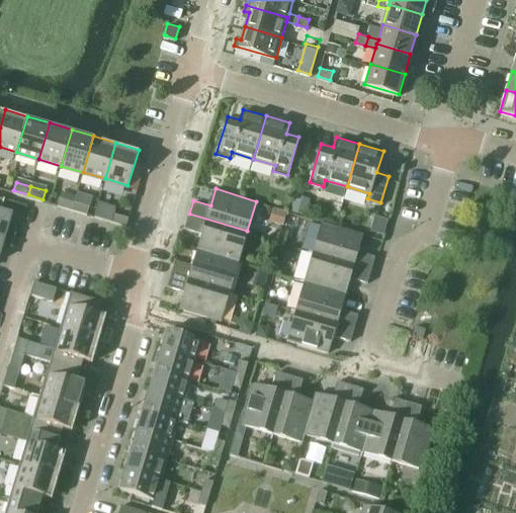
[(291,208),(306,212),(311,195),(296,191),(291,208)]
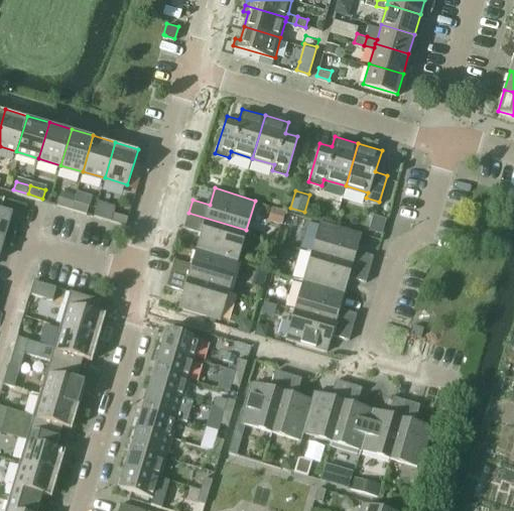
[(0,233),(4,235),(11,212),(1,209),(5,196),(0,194),(0,233)]
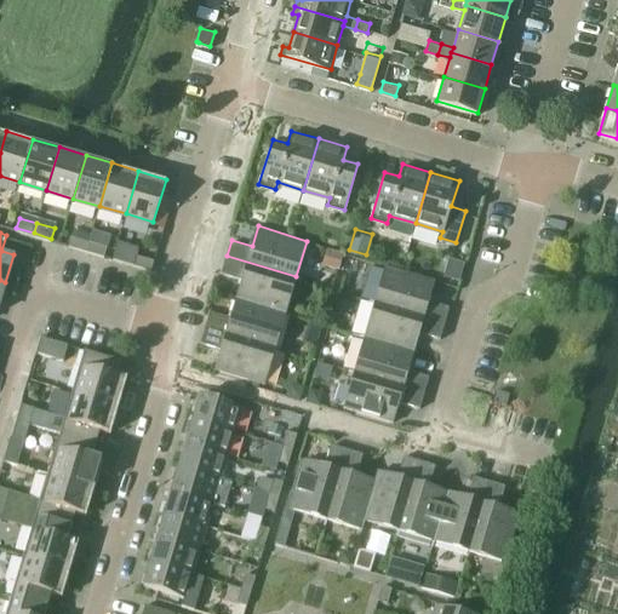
[(69,244),(87,248),(90,239),(72,234),(69,244)]
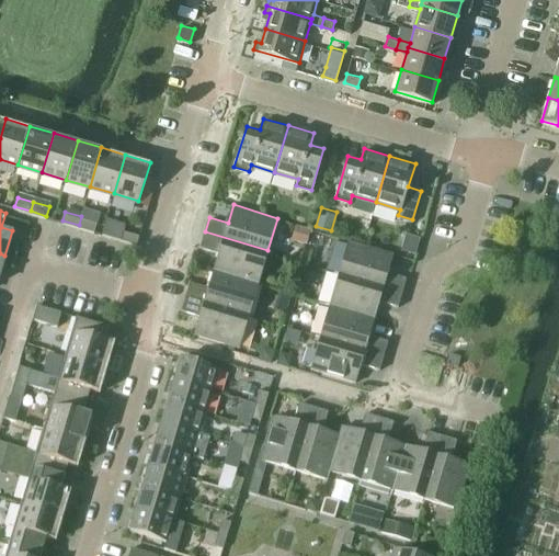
[(81,216),(79,225),(94,230),(97,222),(81,216)]
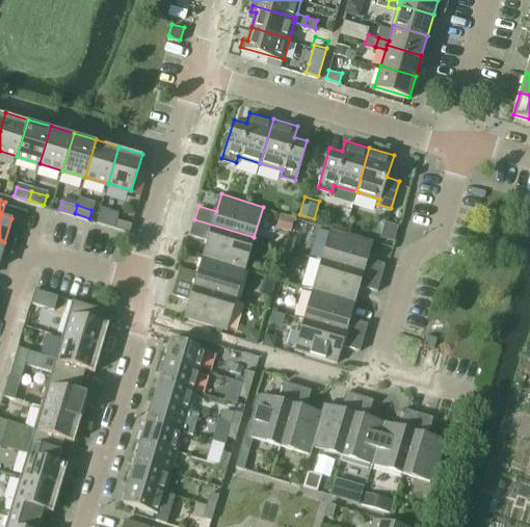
[(277,225),(290,229),(294,216),(281,212),(277,225)]
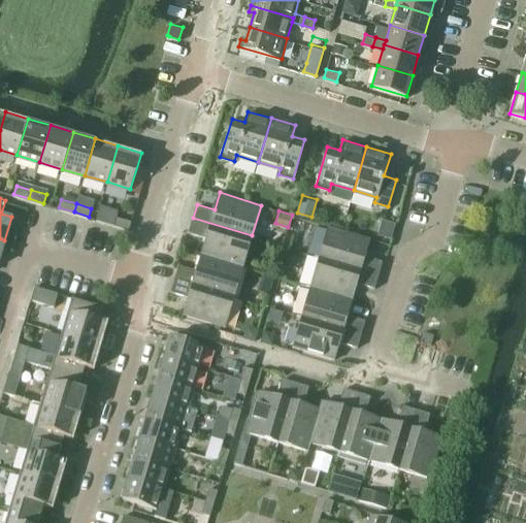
[(129,228),(131,220),(116,215),(113,224),(129,228)]
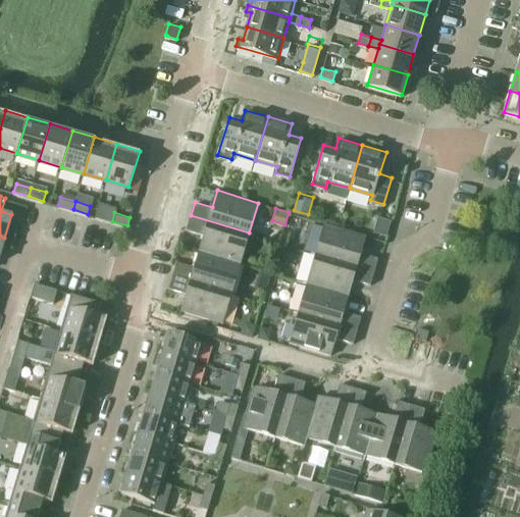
[(291,223),(301,226),(304,216),(294,213),(291,223)]
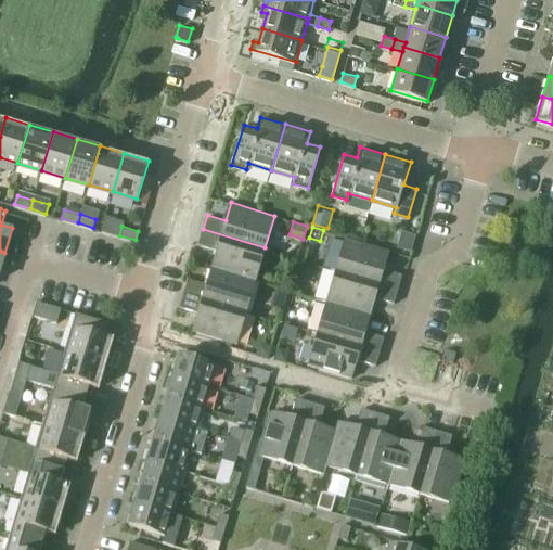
[(217,248),(211,265),(256,278),(265,247),(203,229),(198,243),(217,248)]
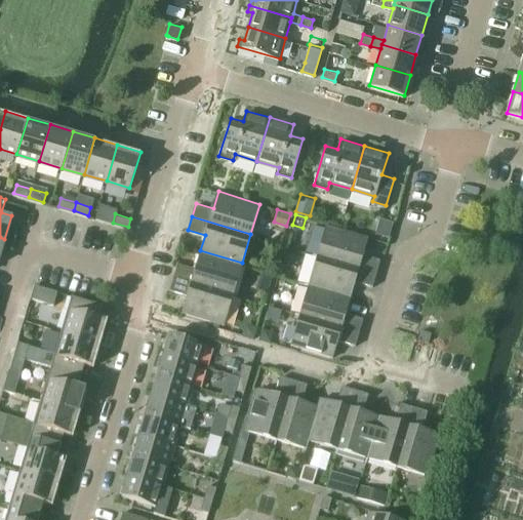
[(356,222),(353,232),(364,235),(367,226),(356,222)]
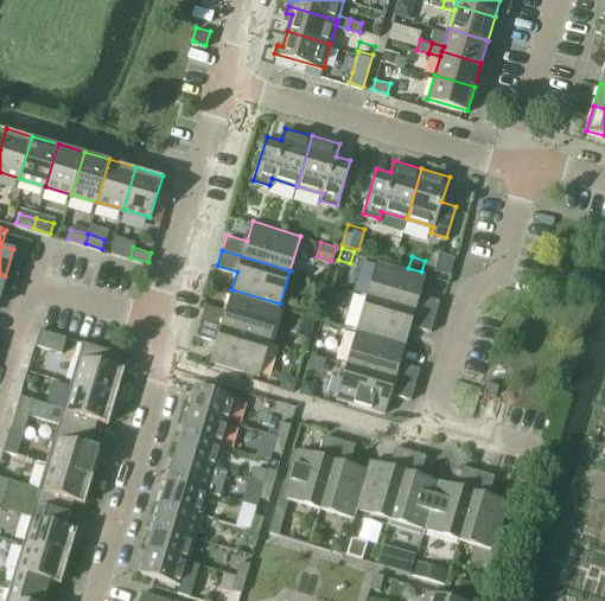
[(377,259),(368,294),(435,314),(440,298),(420,292),(425,273),(421,272),(408,268),(377,259)]
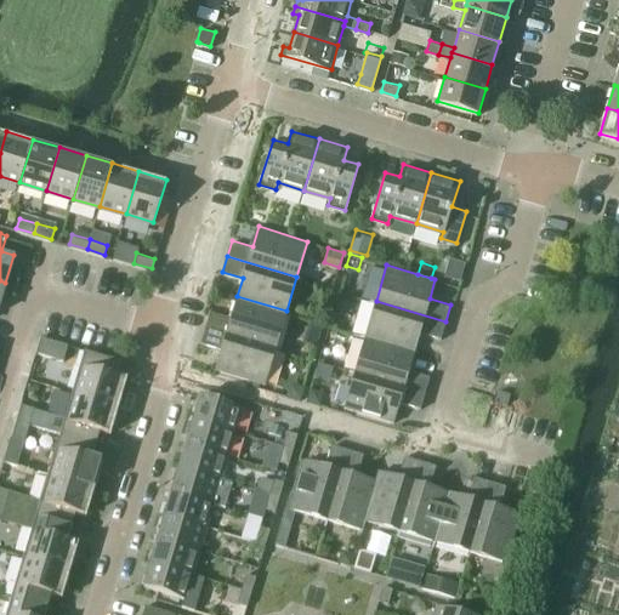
[(210,309),(206,325),(276,346),(287,311),(237,296),(232,315),(210,309)]
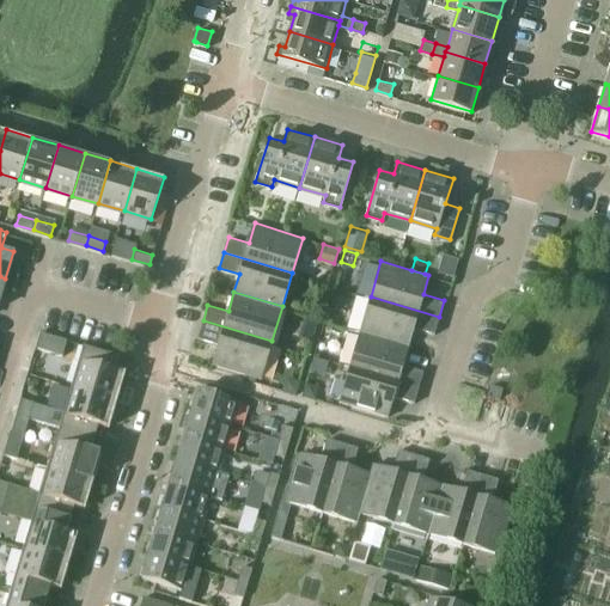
[(371,297),(360,330),(409,344),(414,325),(434,331),(439,317),(371,297)]
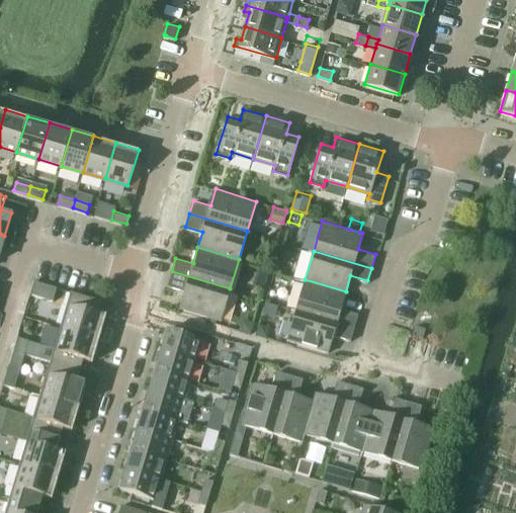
[(221,319),(230,288),(172,271),(168,284),(185,289),(180,307),(221,319)]
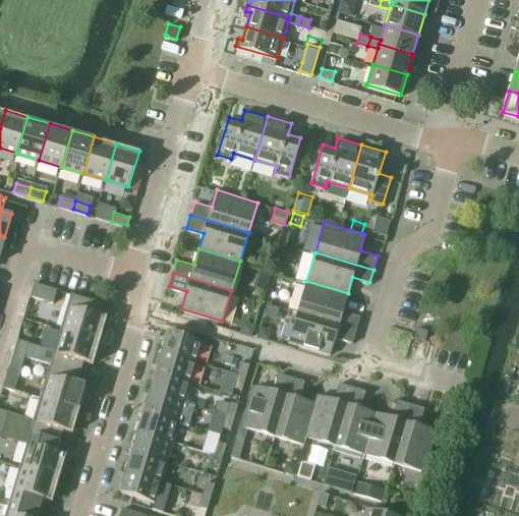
[(54,301),(57,288),(35,281),(31,294),(54,301)]
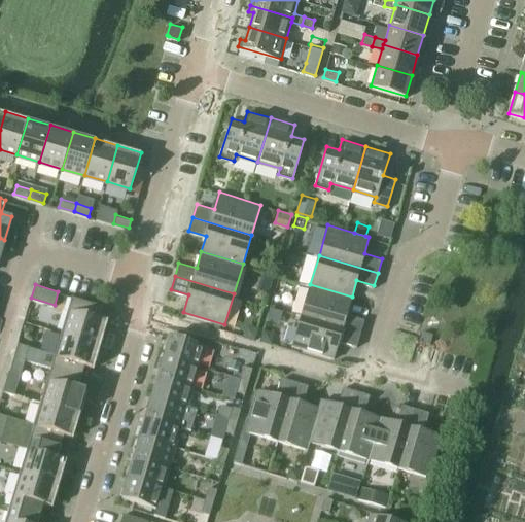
[(310,284),(302,314),(360,332),(364,318),(347,313),(352,297),(310,284)]
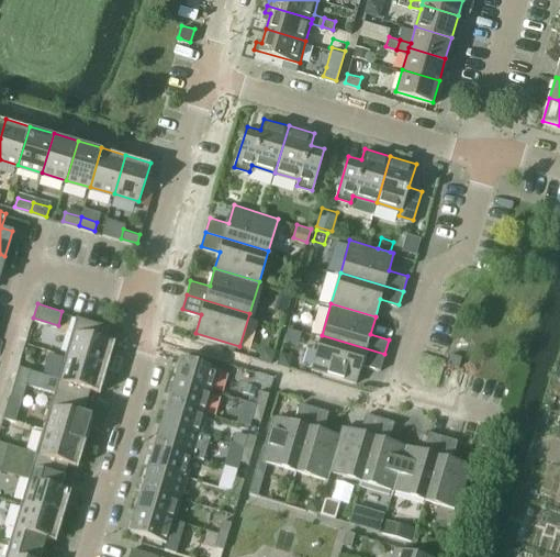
[(292,314),(289,324),(303,329),(305,319),(292,314)]
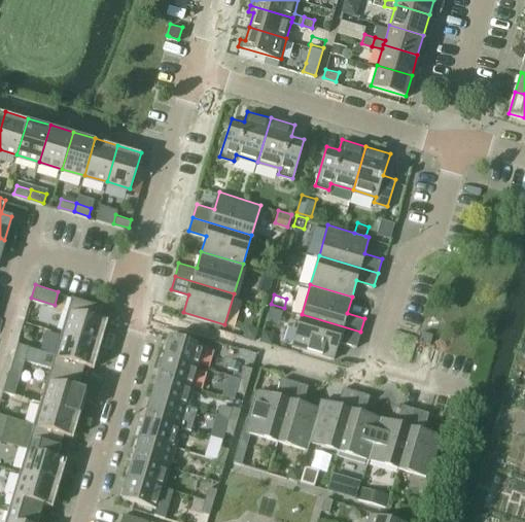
[(72,296),(62,331),(101,342),(108,319),(99,317),(102,305),(72,296)]
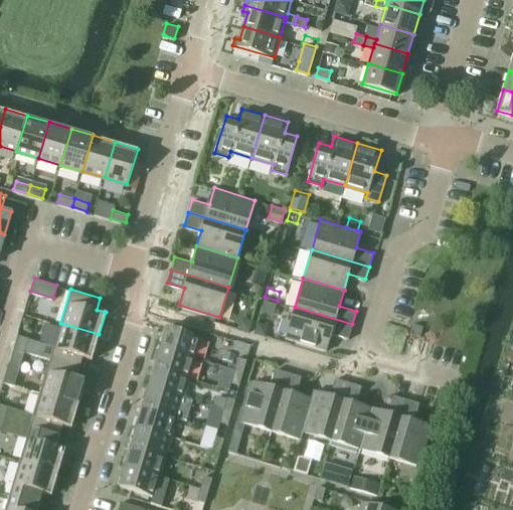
[(261,310),(272,313),(276,302),(264,298),(261,310)]
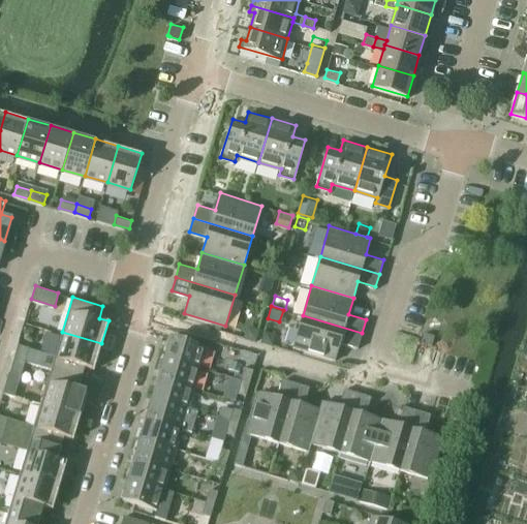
[(359,346),(362,333),(303,315),(293,345),(335,359),(340,341),(359,346)]
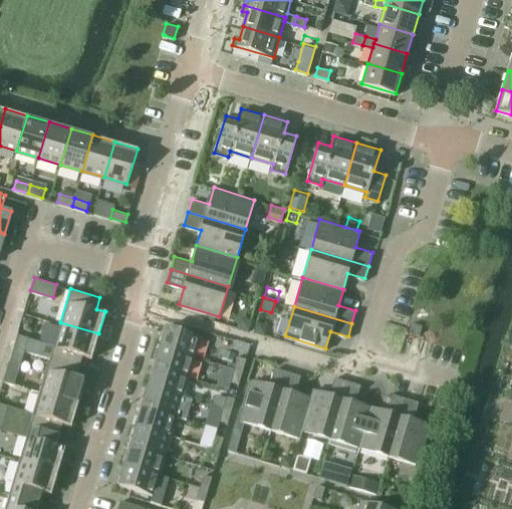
[(239,325),(248,328),(251,316),(243,314),(239,325)]
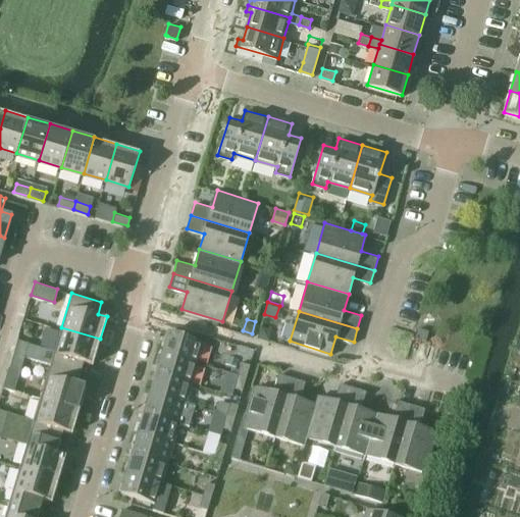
[(61,327),(51,362),(81,371),(84,359),(93,362),(100,339),(61,327)]
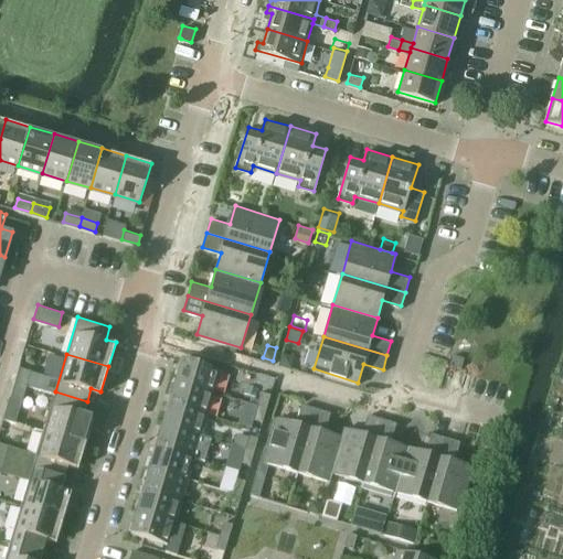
[(182,356),(176,379),(214,390),(221,368),(182,356)]
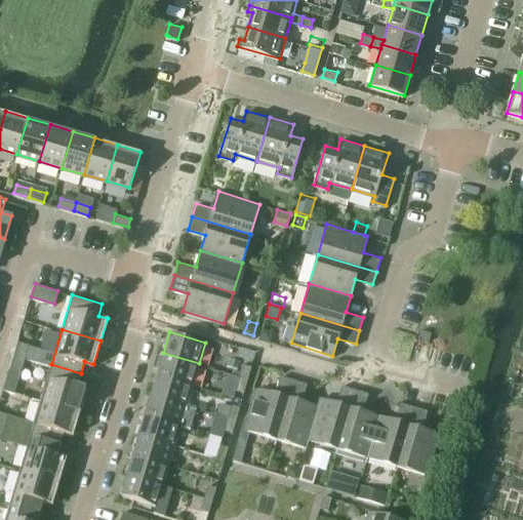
[(17,340),(13,353),(26,357),(30,344),(17,340)]
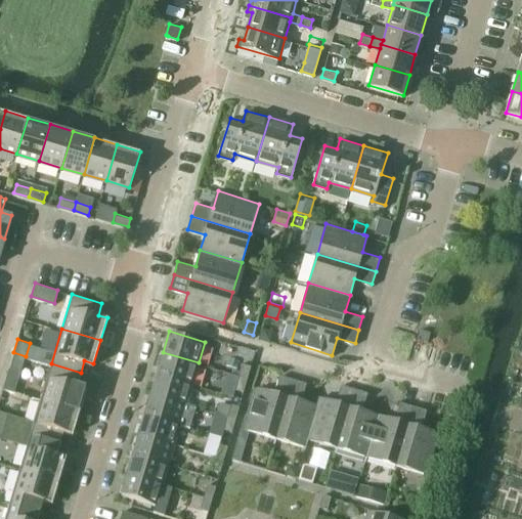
[(22,369),(26,356),(13,352),(9,365),(22,369)]
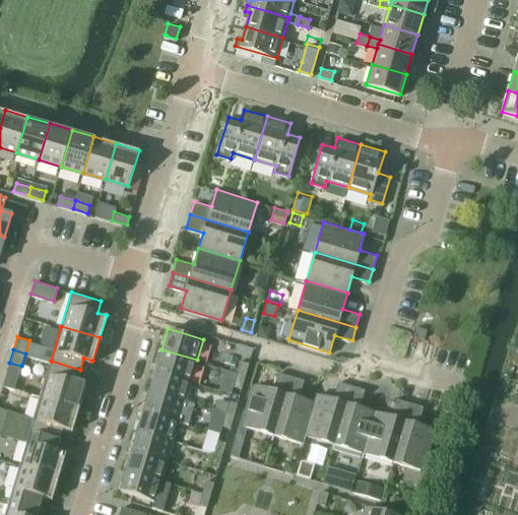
[(162,349),(156,369),(191,380),(197,360),(162,349)]
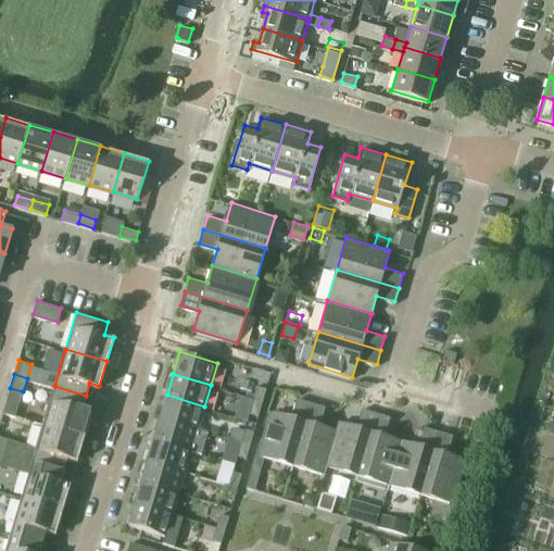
[(257,385),(254,398),(263,400),(267,387),(257,385)]
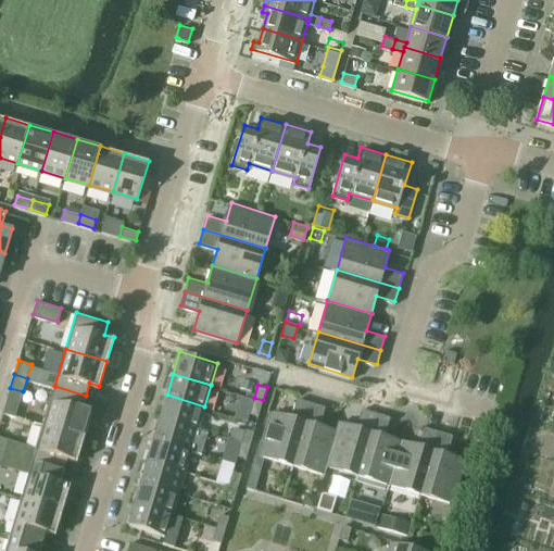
[(54,386),(43,423),(85,435),(92,411),(83,408),(86,396),(54,386)]
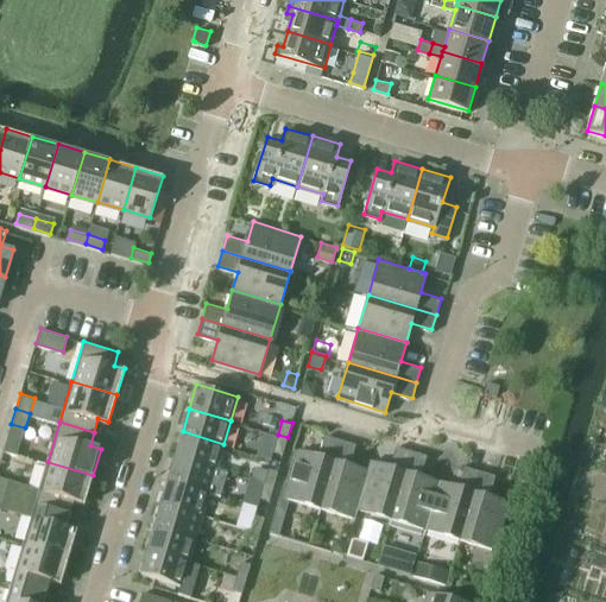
[(265,447),(273,449),(283,451),(288,437),(278,435),(278,436),(250,428),(248,437),(266,442),(265,447)]
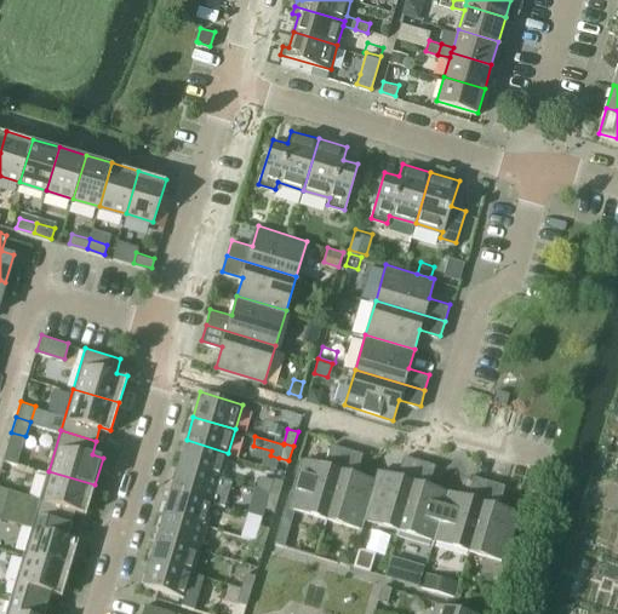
[(187,440),(179,464),(221,476),(228,453),(187,440)]
